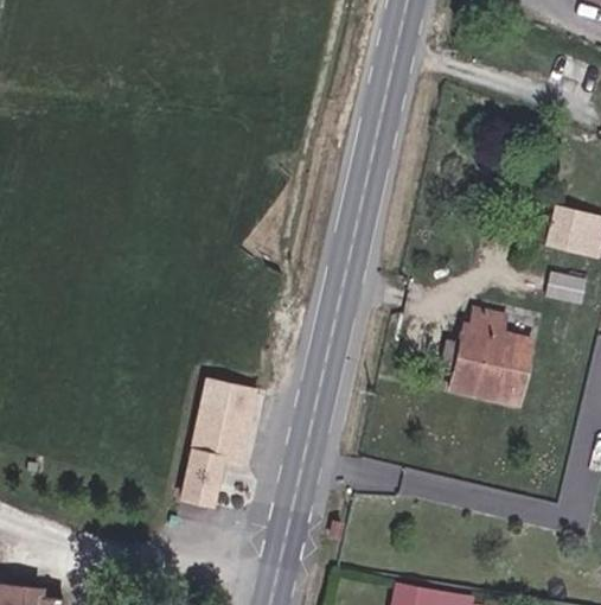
[(590,59),(560,50),(554,72),(584,84),(590,59)]
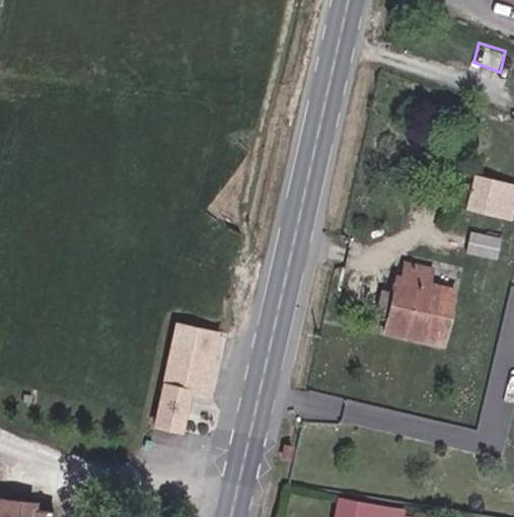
[(461,208),(506,221),(513,193),(513,183),(471,172),(461,208)]
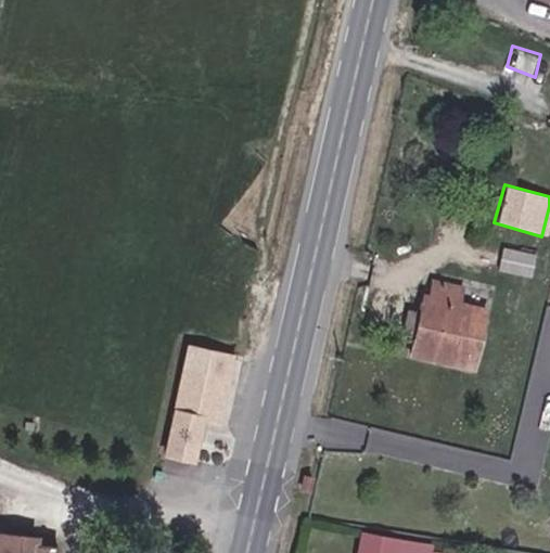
[(496,269),(527,275),(532,255),(500,248),(496,269)]
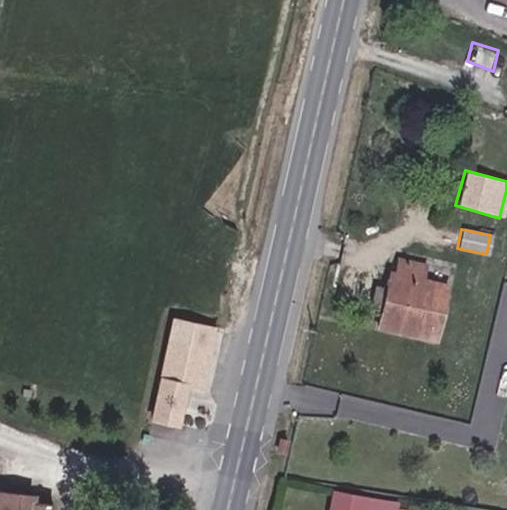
[(390,279),(379,331),(435,342),(446,285),(421,280),(423,266),(402,262),(398,281),(390,279)]
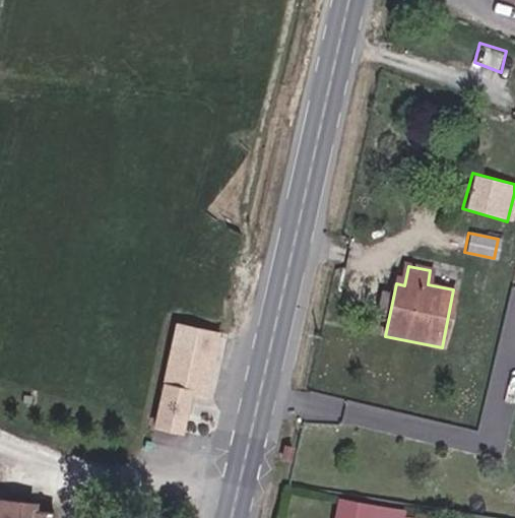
[(204,400),(215,355),(200,352),(204,334),(175,327),(154,427),(184,433),(191,397),(204,400)]
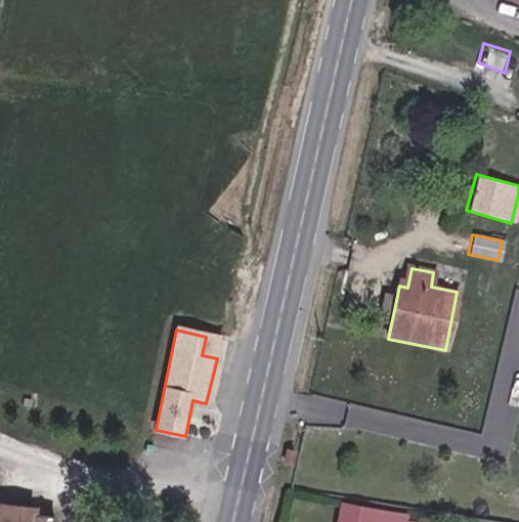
[(11,496),(0,509),(0,521),(57,521),(59,497),(11,496)]
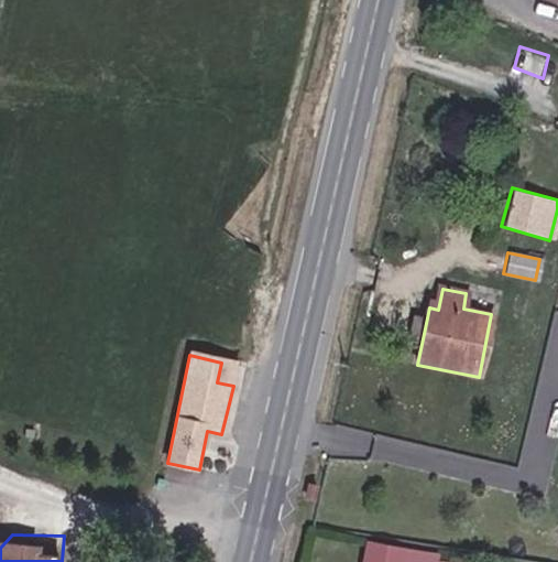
[(427,561),(427,559),(363,548),(360,561),(427,561)]
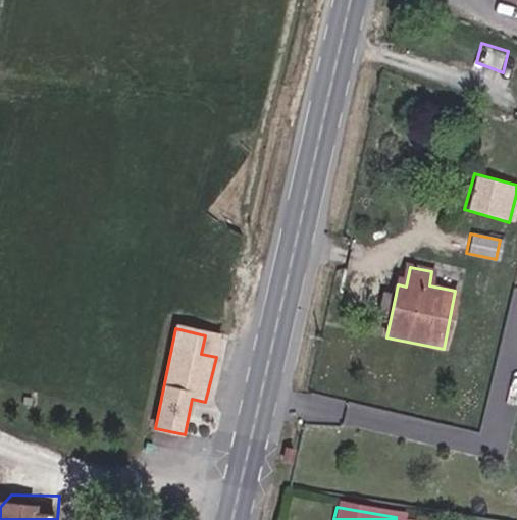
All buildings are outlined.
